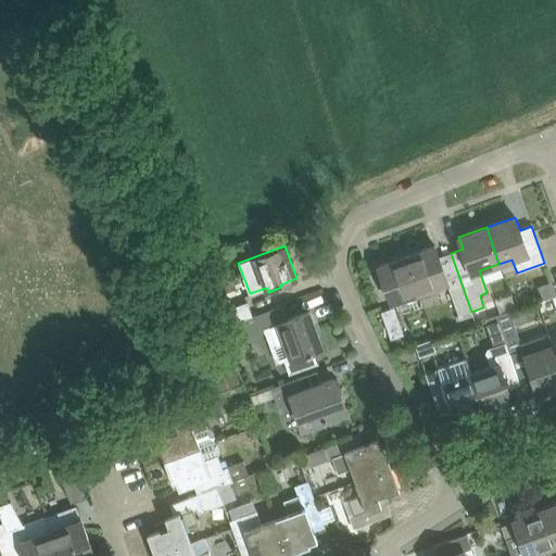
[(406,255),(419,293),(420,297),(419,298),(422,306),(438,301),(433,288),(447,282),(459,316),(471,312),(451,253),(439,257),(434,245),(406,255)]
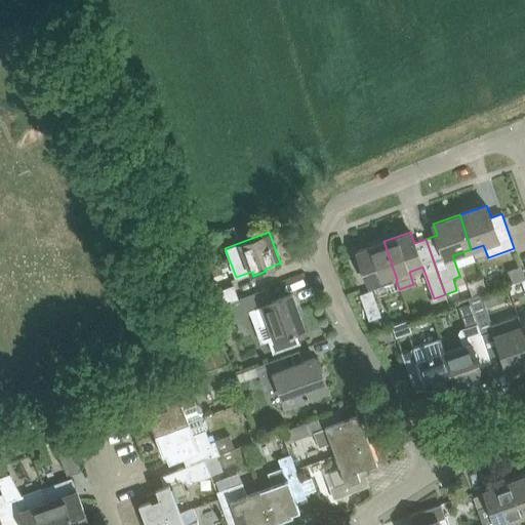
[(369,286),(396,277),(384,241),(357,251),(369,286)]
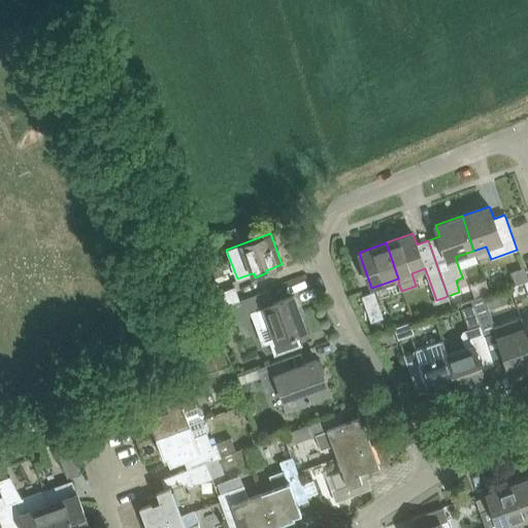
[(527,279),(524,268),(512,272),(516,285),(527,279)]
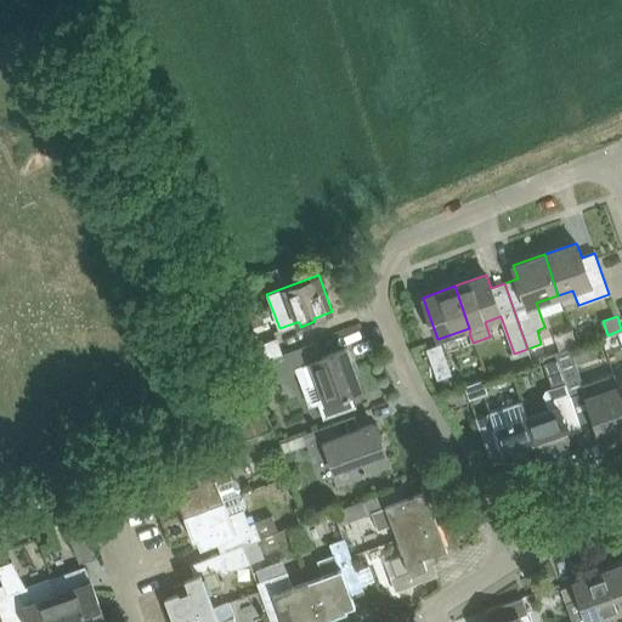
[(244,368),(254,365),(281,355),(283,355),(277,339),(239,354),(244,368)]
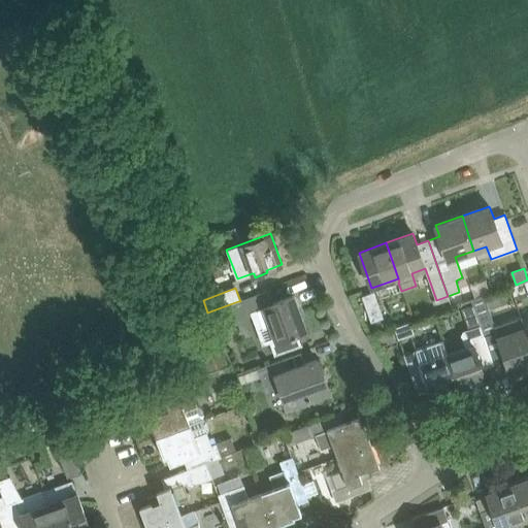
[(238,301),(216,309),(220,320),(227,318),(229,323),(251,315),(252,316),(257,330),(269,325),(275,340),(270,342),(275,355),(300,345),(296,333),(306,329),(294,296),(273,303),(268,291),(257,295),(240,301),(238,301)]
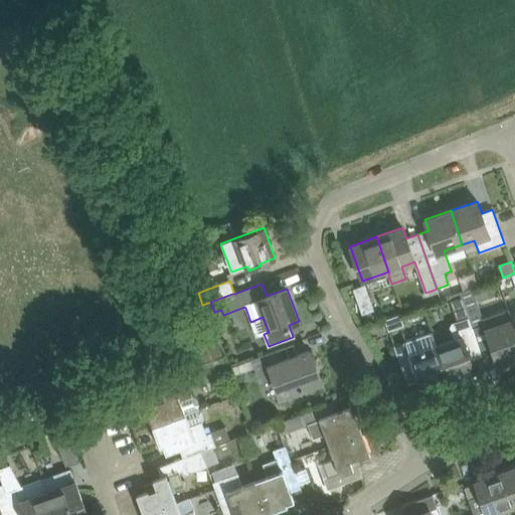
[(374,310),(365,285),(353,289),(362,315),(374,310)]
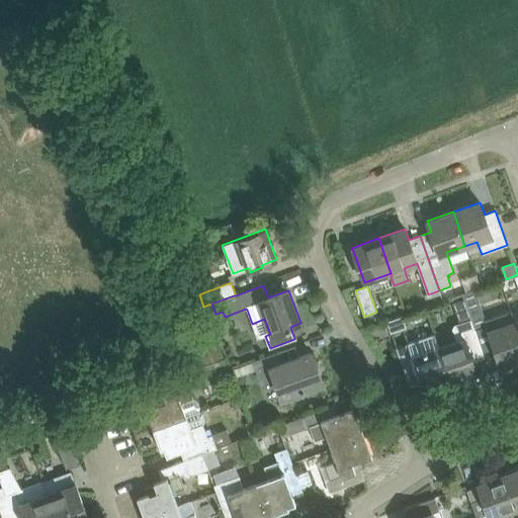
[(488,289),(476,293),(477,298),(479,301),(491,297),(488,289)]
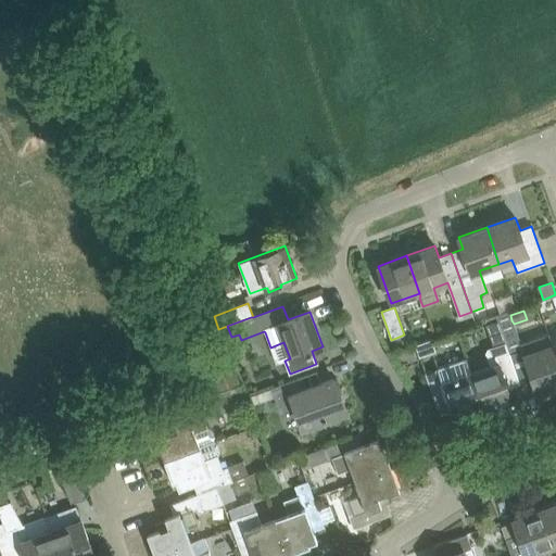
[(496,317),(506,343),(509,354),(522,350),(514,324),(512,320),(510,315),(509,313),(496,317)]
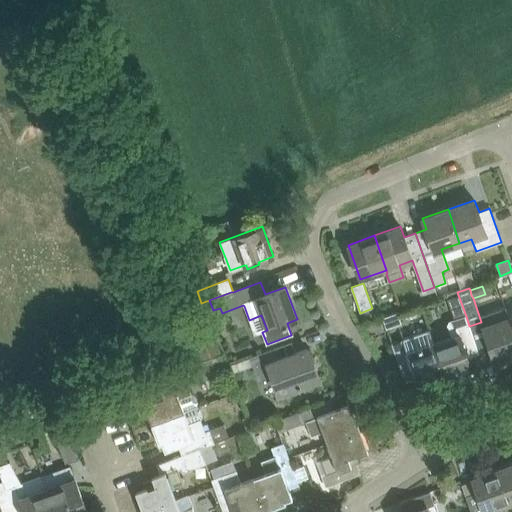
[(504,307),(480,315),(484,326),(482,327),(495,361),(511,354),(511,329),(508,318),(504,307)]
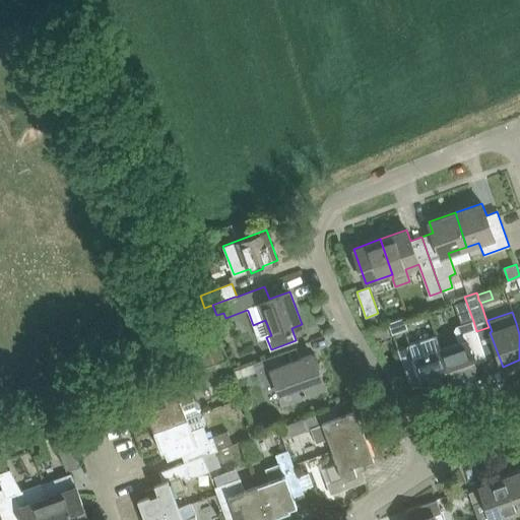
[(388,322),(392,333),(407,328),(403,317),(388,322)]
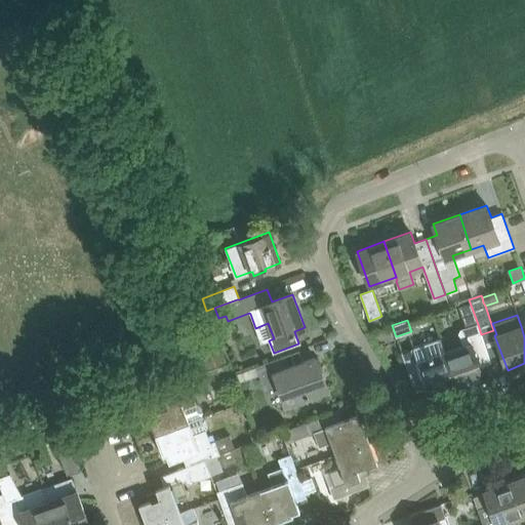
[(446,353),(443,354),(455,388),(484,378),(480,366),(491,362),(481,334),(478,324),(460,329),(458,332),(463,347),(446,353)]
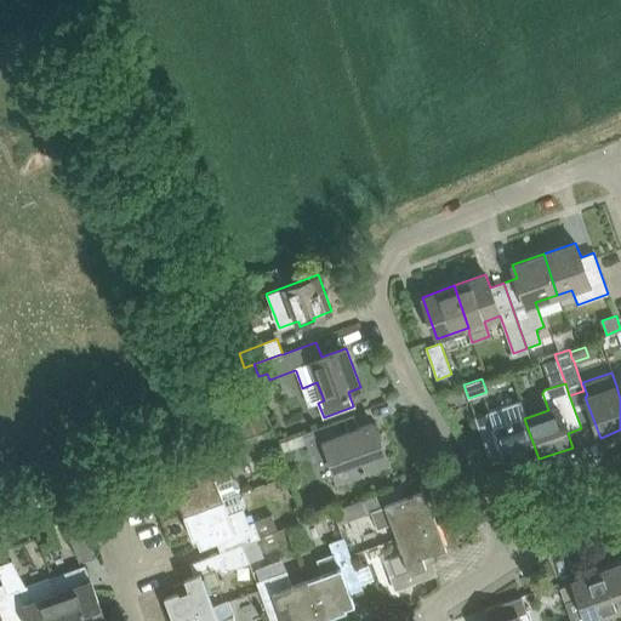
[(528,417),(522,400),(474,416),(483,439),(496,436),(508,469),(539,459),(524,419),(528,417)]
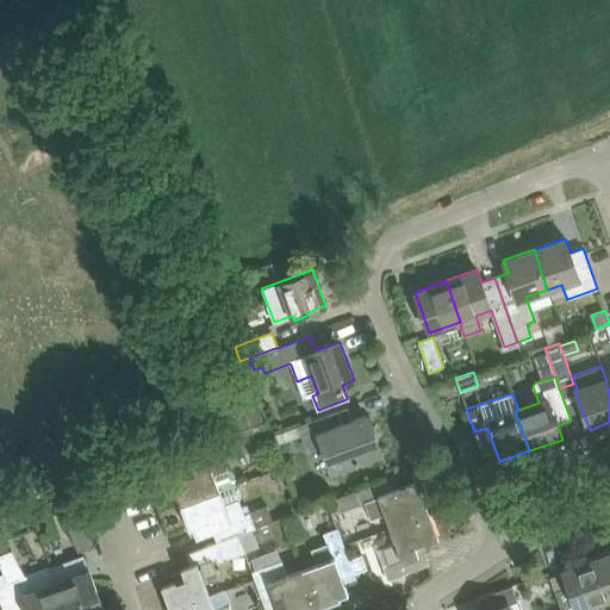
[(237,431),(216,440),(221,453),(230,449),(271,434),(261,408),(232,418),(237,431)]
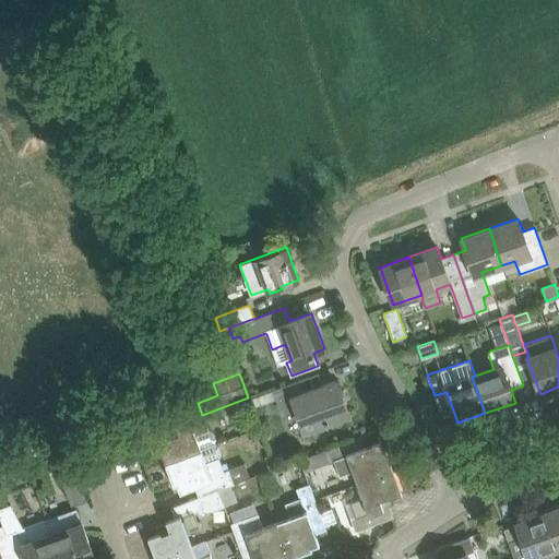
[(304,379),(290,383),(258,395),(252,397),(256,407),(275,400),(280,411),(295,405),(305,430),(322,424),(342,416),(335,399),(342,396),(336,380),(308,391),(304,379)]
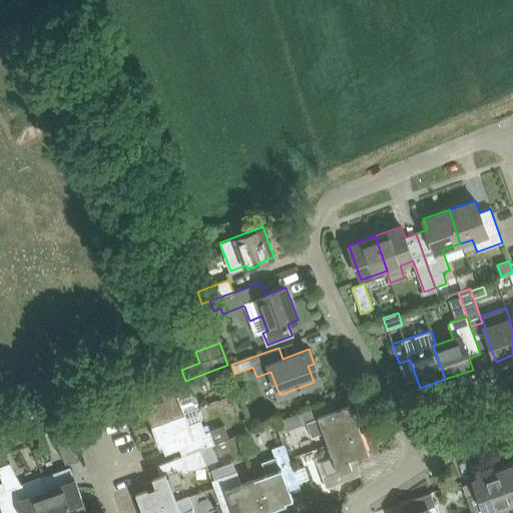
[(145,405),(153,424),(198,408),(196,407),(198,402),(196,397),(192,396),(186,381),(153,393),(155,401),(145,405)]
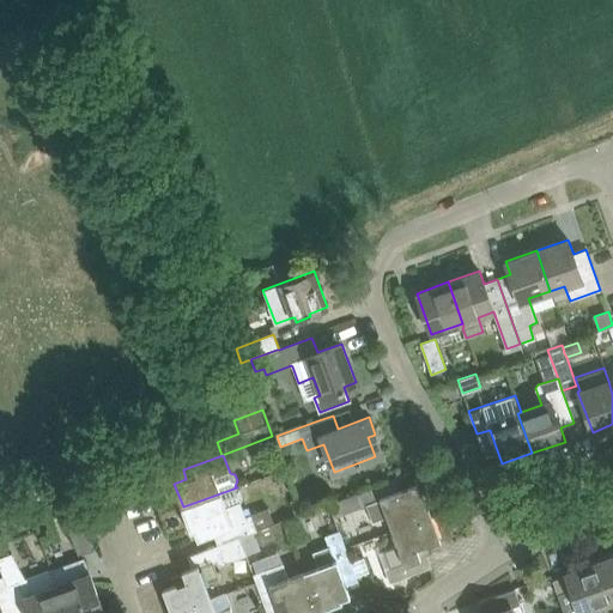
[(389,515),(395,530),(431,517),(423,493),(419,495),(416,485),(400,491),(396,478),(374,486),(357,492),(362,505),(368,504),(374,521),(389,515)]
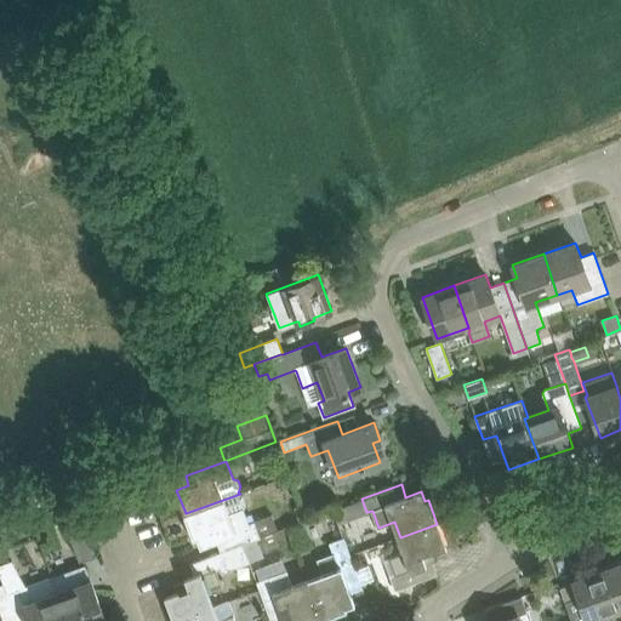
[(240,494),(186,513),(193,536),(197,535),(200,545),(216,539),(221,537),(224,550),(243,543),(243,542),(250,540),(255,539),(249,522),(243,507),(246,502),(243,495),(240,494)]
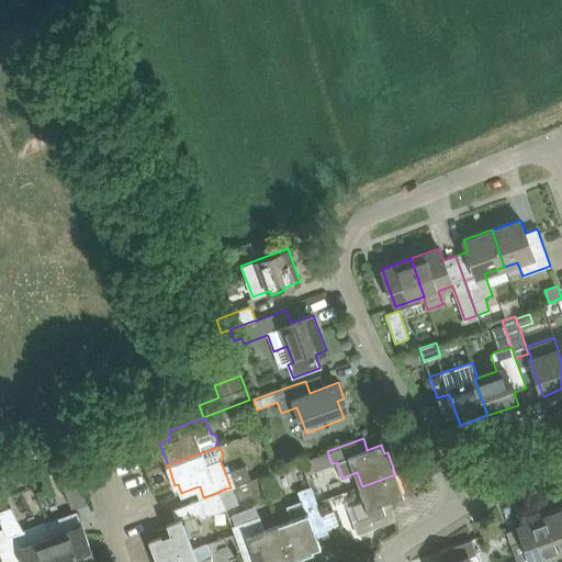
[(67,476),(62,479),(72,508),(87,503),(76,472),(67,476)]
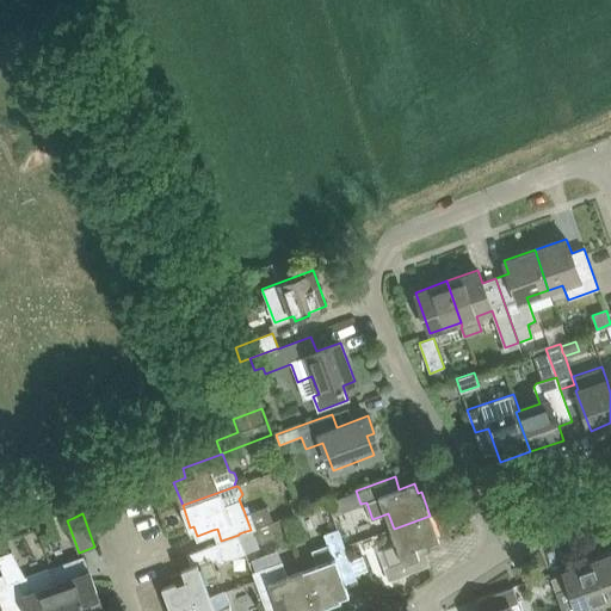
[(438,537),(430,516),(394,529),(399,542),(382,548),(388,565),(383,567),(389,580),(431,565),(426,553),(430,550),(430,549),(429,550),(426,542),(438,537)]
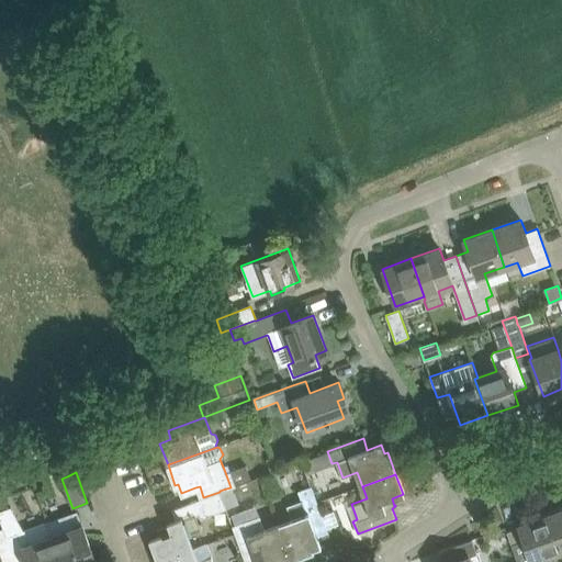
[(285,504),(291,517),(276,523),(289,560),(312,551),(311,548),(319,544),(316,538),(328,534),(310,485),(298,490),(301,498),(285,504)]
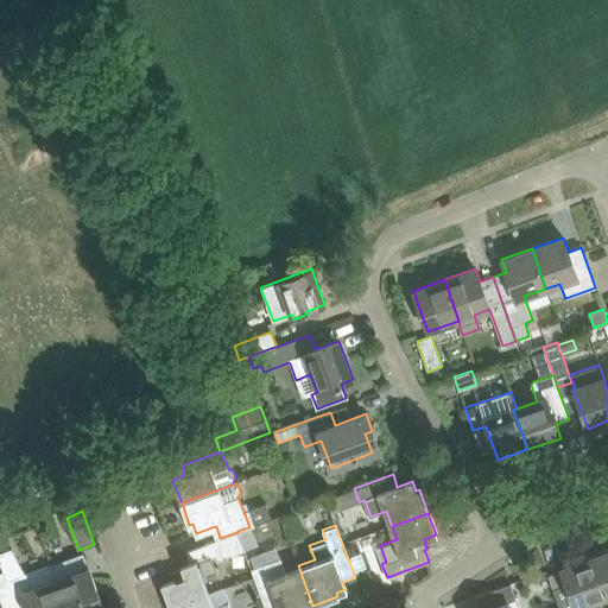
[(245,529),(238,531),(238,532),(244,550),(252,546),(245,529)]
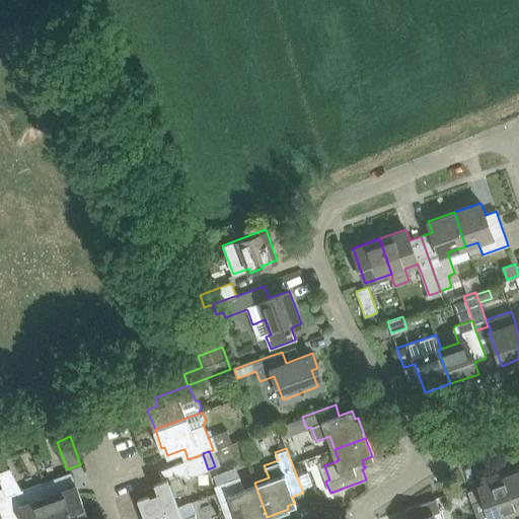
[(189,460),(180,462),(184,473),(187,478),(209,470),(208,469),(203,454),(188,459),(189,460)]
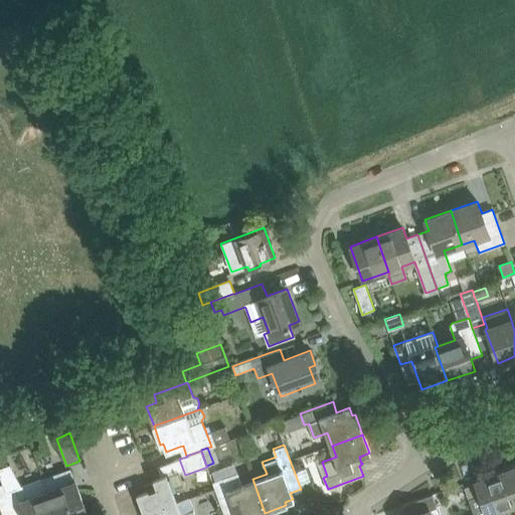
[(147,492),(138,496),(145,514),(178,503),(174,490),(184,486),(179,471),(183,470),(179,459),(158,467),(162,477),(144,484),(147,492)]
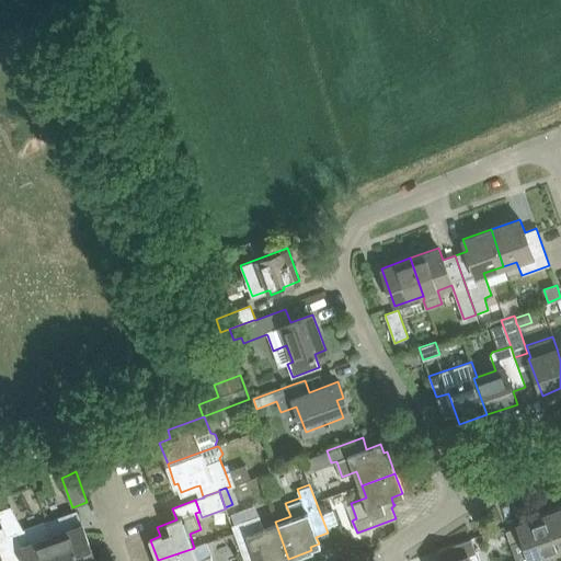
[(10,506),(0,510),(0,519),(2,527),(14,560),(27,560),(29,560),(60,560),(52,535),(50,535),(46,522),(46,521),(23,529),(10,506)]
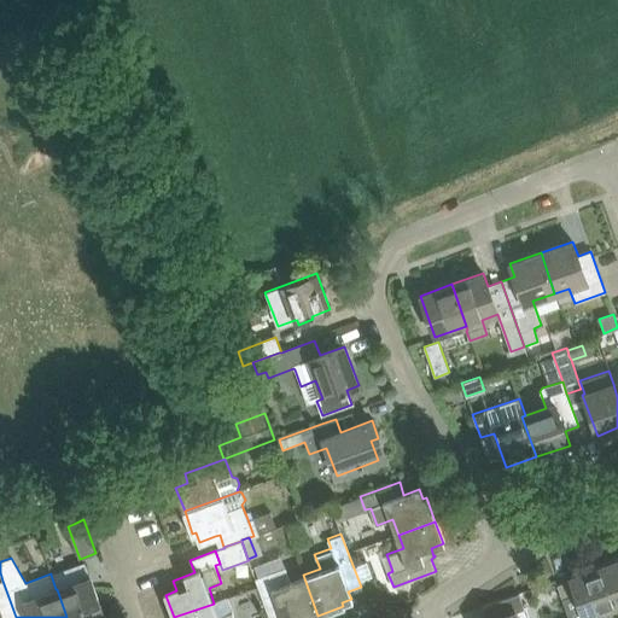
[(617,559),(601,566),(616,607),(617,606),(617,559)]
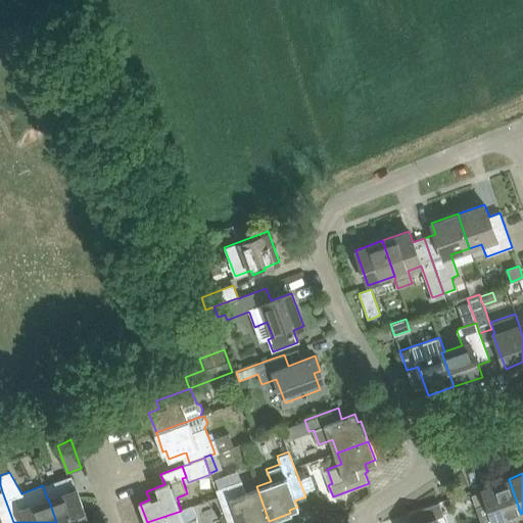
[(55,481),(43,486),(47,498),(48,498),(56,522),(79,522),(78,520),(86,517),(72,475),(56,481),(55,481)]
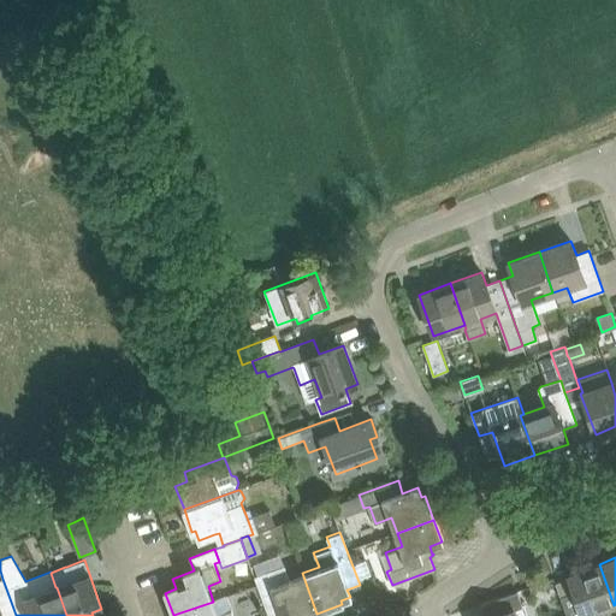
[(274,615),(282,614),(283,615),(309,615),(317,614),(302,573),(289,579),(283,564),(253,576),(268,615),(274,615)]
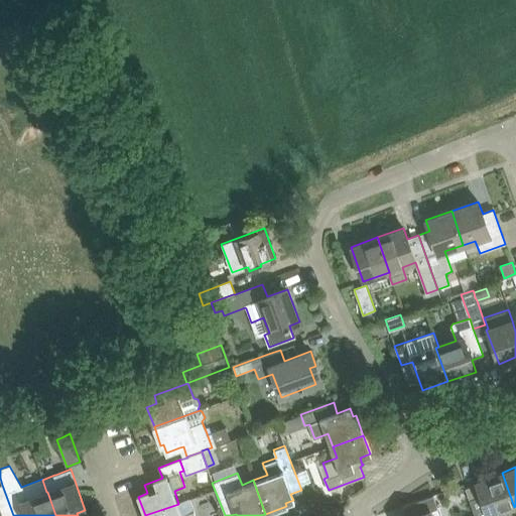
[(503,515),(502,511),(514,507),(502,473),(476,482),(481,496),(470,500),(475,515),(503,515)]
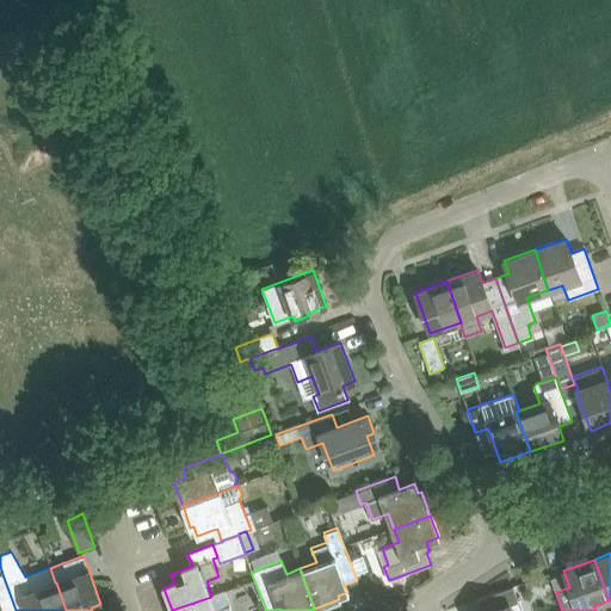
[(0,610),(16,610),(2,574),(0,574),(0,610)]
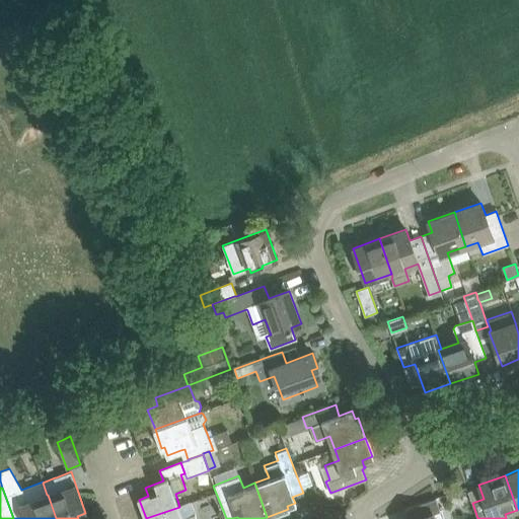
[(435,518),(434,514),(441,511),(436,498),(405,509),(409,518),(435,518)]
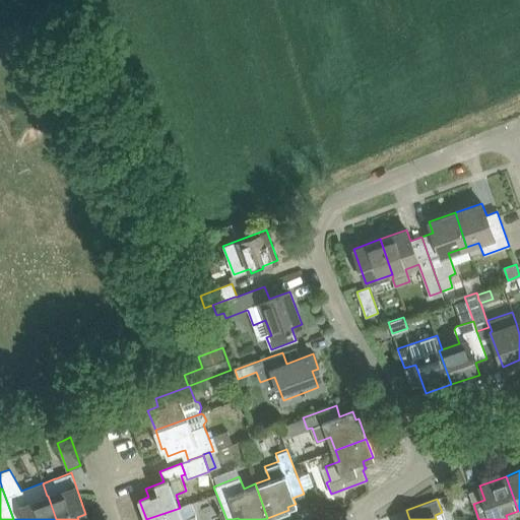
[(180,508),(146,519),(196,519),(195,515),(191,504),(180,508)]
